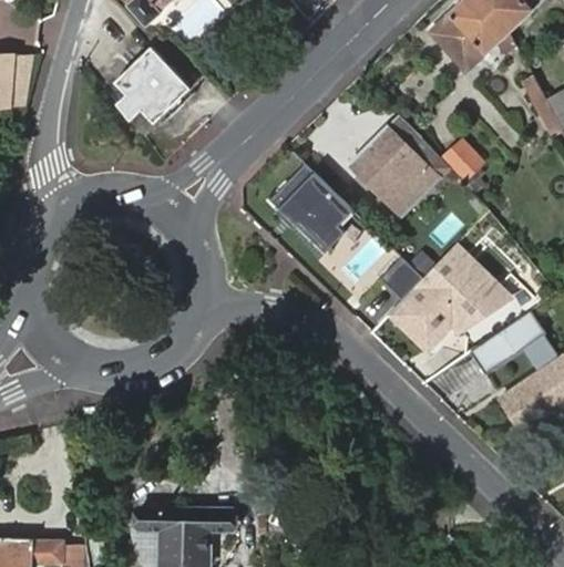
[(157,11),(170,0),(123,0),(129,6),(126,7),(144,27),(159,14),(157,11)]
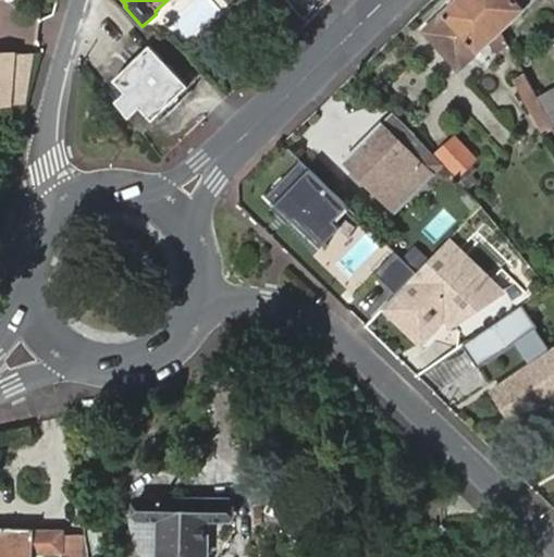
[(453,0),(420,31),(457,71),(488,42),(495,51),(506,40),(500,32),(533,0),(453,0)]
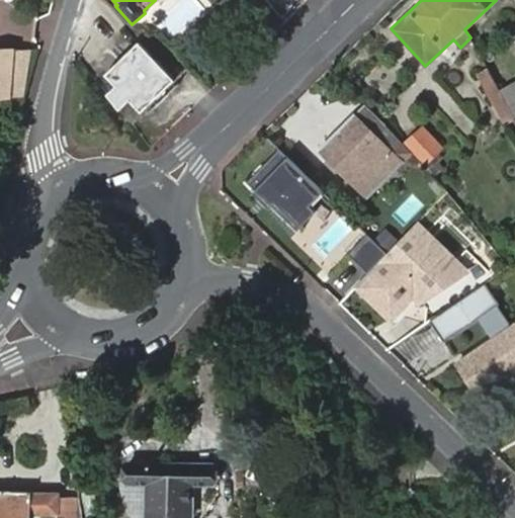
[(105,94),(125,120),(137,109),(140,112),(172,81),(139,42),(105,76),(113,86),(105,94)]
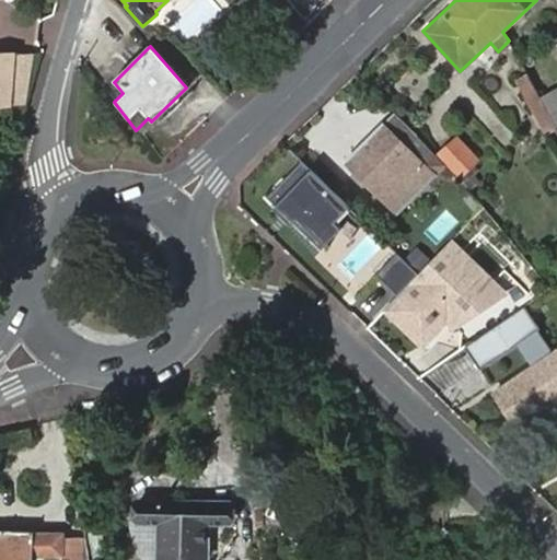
[(0,102),(19,101),(18,56),(0,56),(0,102)]
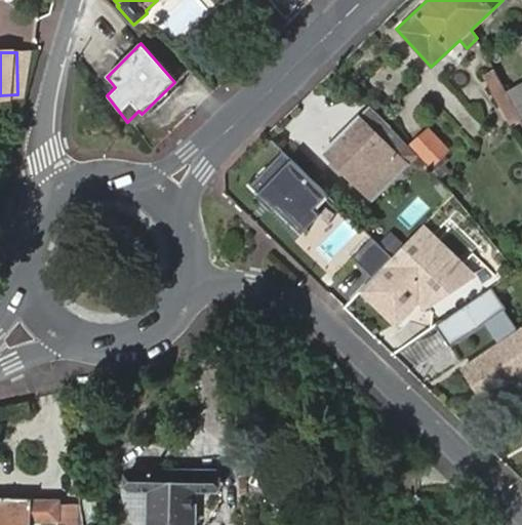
[(482,76),(508,125),(521,117),(521,84),(505,93),(493,71),(482,76)]
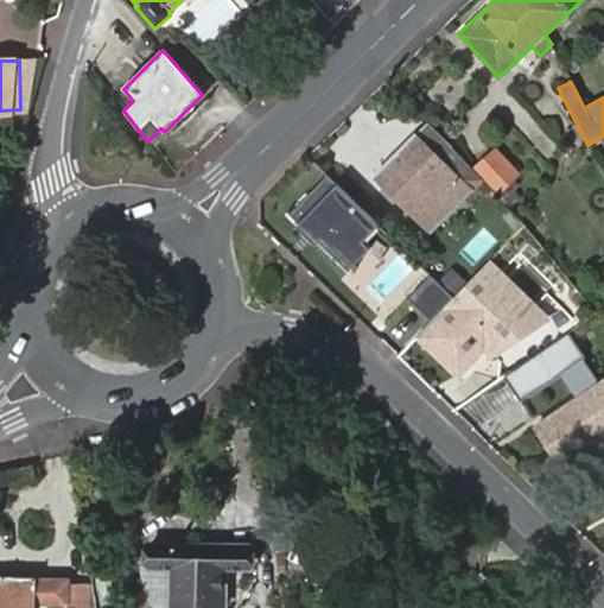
[(466,195),(482,178),(447,145),(450,144),(426,121),(373,176),(430,233),(442,221),(434,214),(459,188),(466,195)]
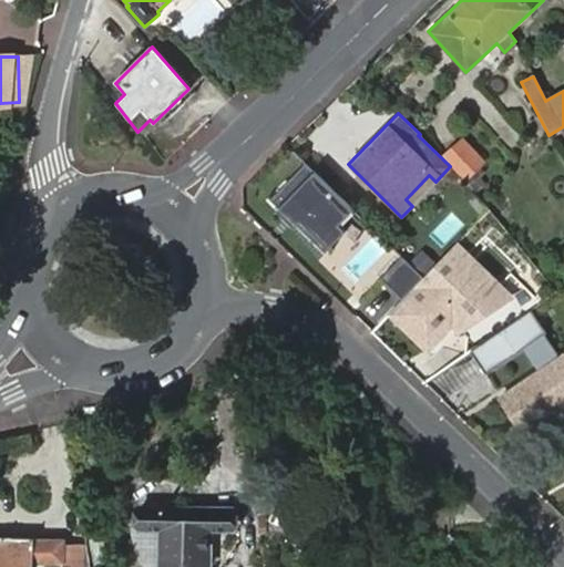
[(460,133),(439,153),(463,179),(484,161),(460,133)]
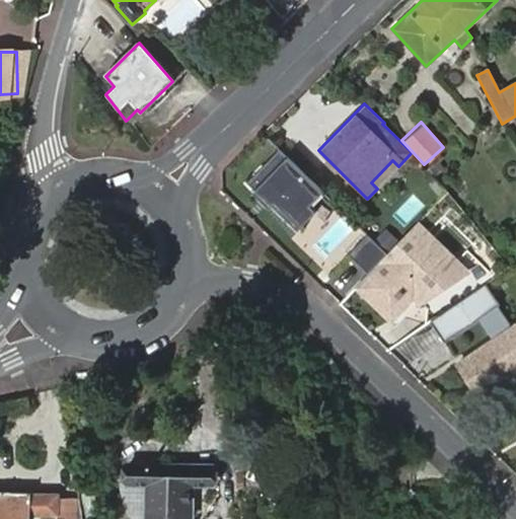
[(322,192),(279,150),(246,183),(254,191),(252,193),(270,209),(271,206),(296,231),(312,213),(307,208),(322,192)]
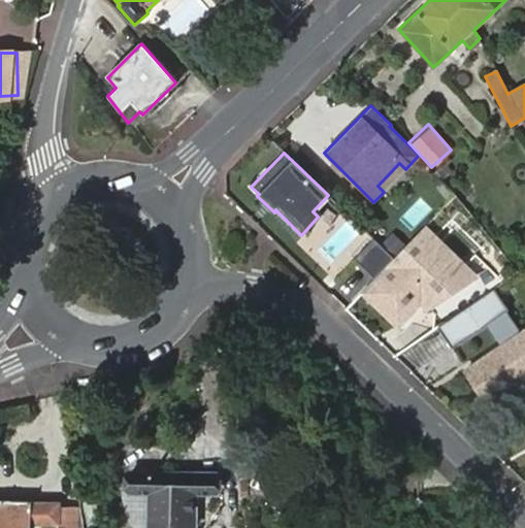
[(472,276),(422,228),(403,248),(393,258),(373,278),(361,291),(396,325),(420,301),(425,307),(472,276)]
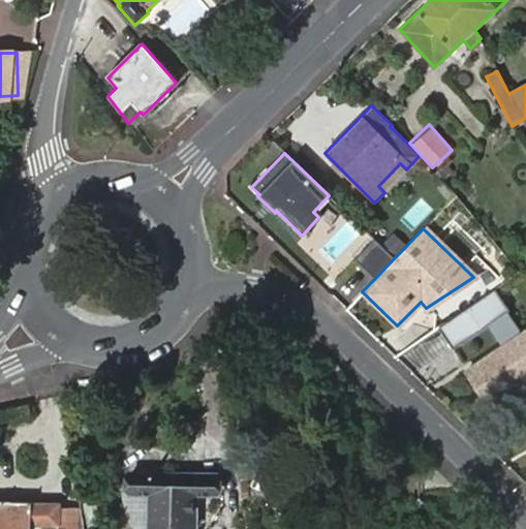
[(393,236),(381,247),(394,258),(404,248),(393,236)]
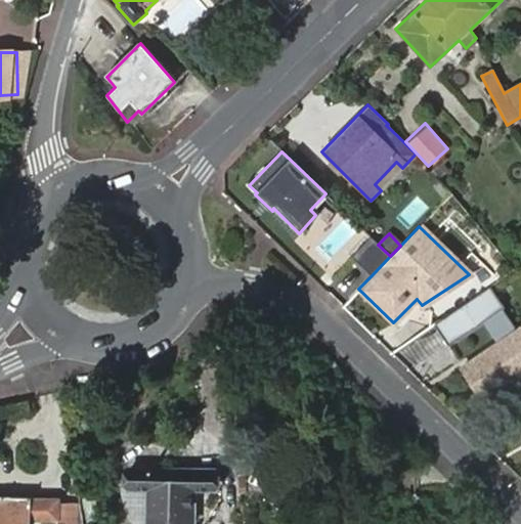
[(378,245),(370,237),(350,258),(371,276),(390,256),(378,245)]
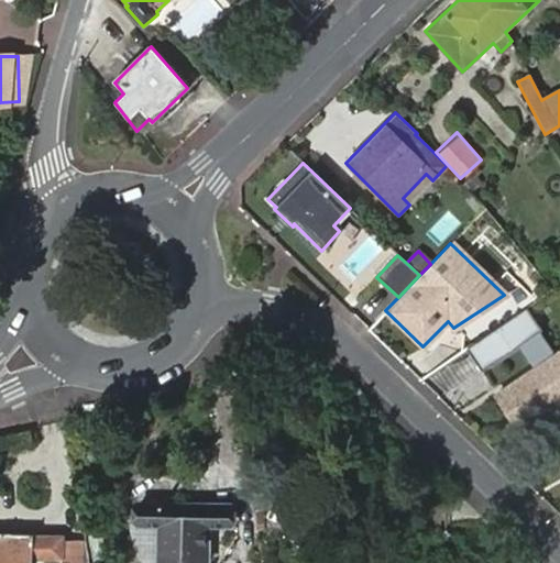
[(559,403),(559,350),(555,354),(539,331),(541,330),(527,307),(467,348),(481,370),(519,345),(534,367),(495,394),(520,430),(559,403)]
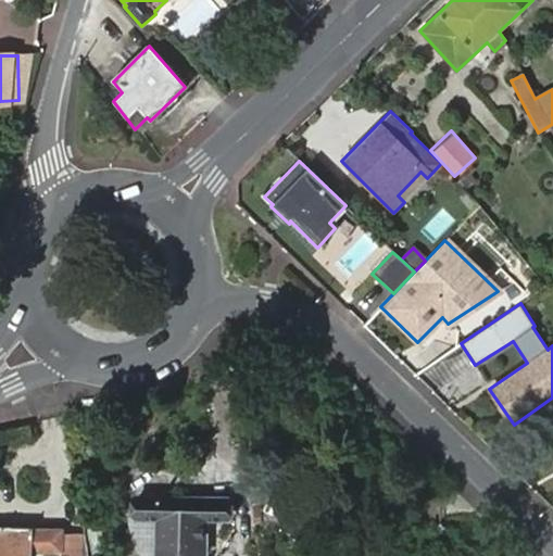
[(149,516),(148,552),(200,553),(201,517),(222,517),(222,496),(130,496),(132,516),(149,516)]
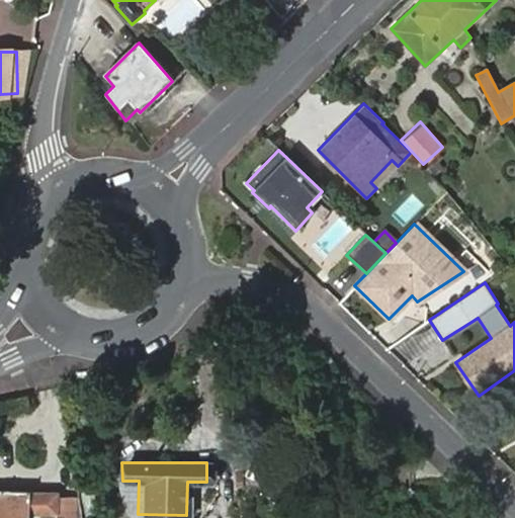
[(0,517),(51,517),(52,497),(24,495),(24,492),(0,491),(0,517)]
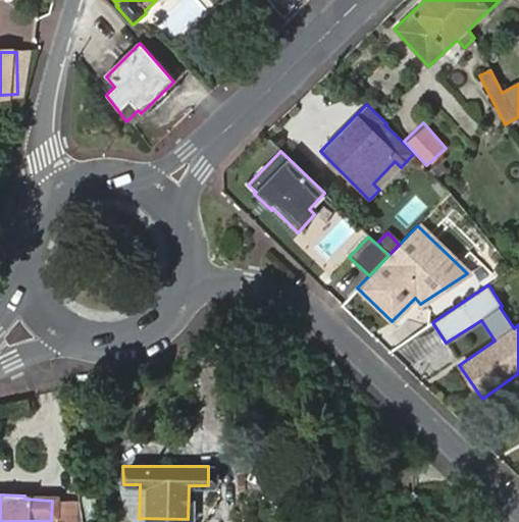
All buildings are outlined.
